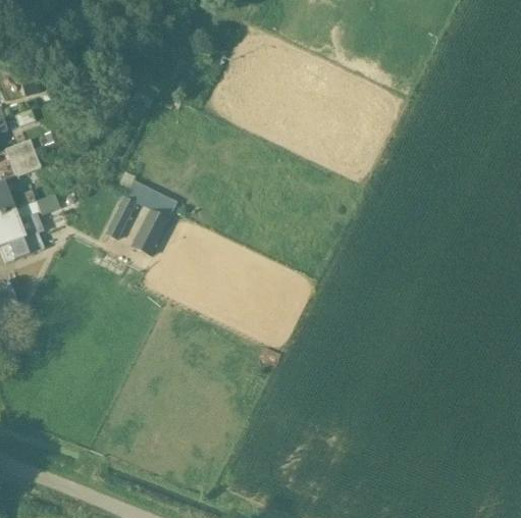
[(221,57),(231,39),(222,34),(212,52),(221,57)]
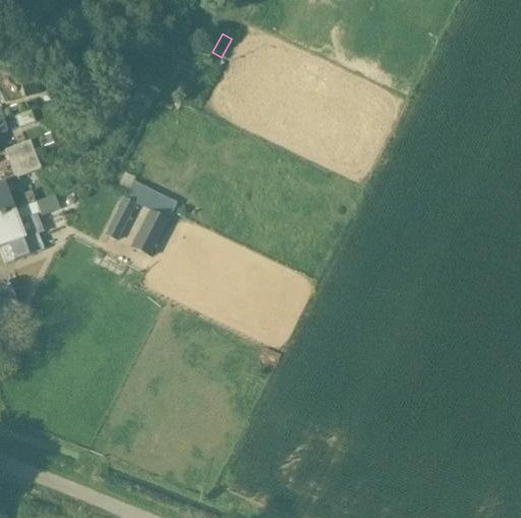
[(161,102),(171,107),(175,99),(164,94),(161,102)]
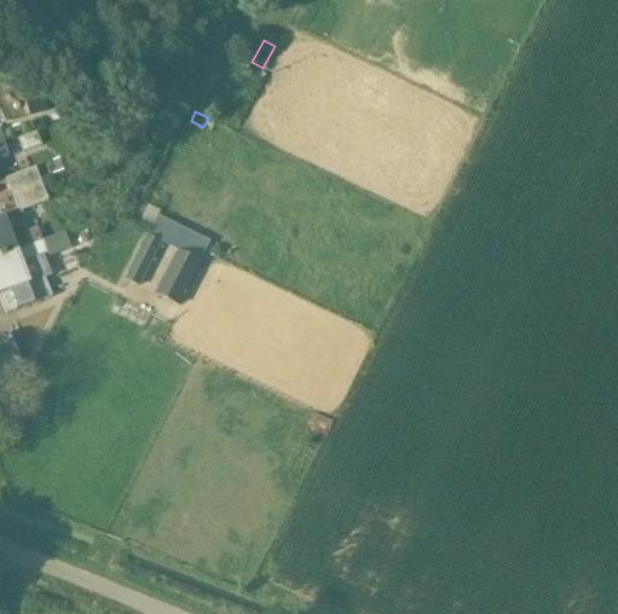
[(23,128),(21,121),(11,123),(13,131),(23,128)]
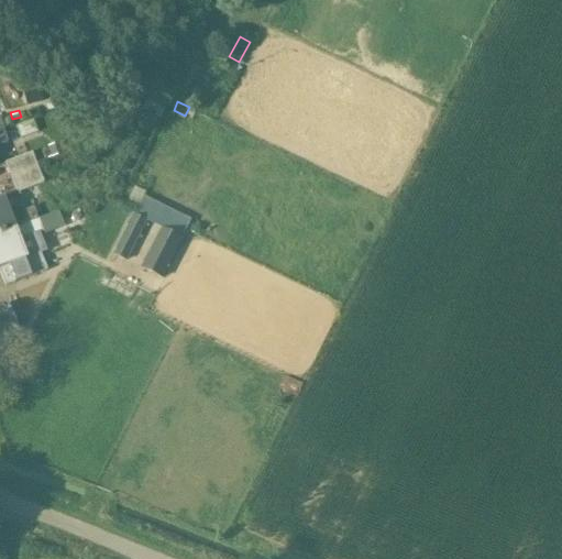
[(0,142),(10,139),(4,127),(0,128),(0,142)]
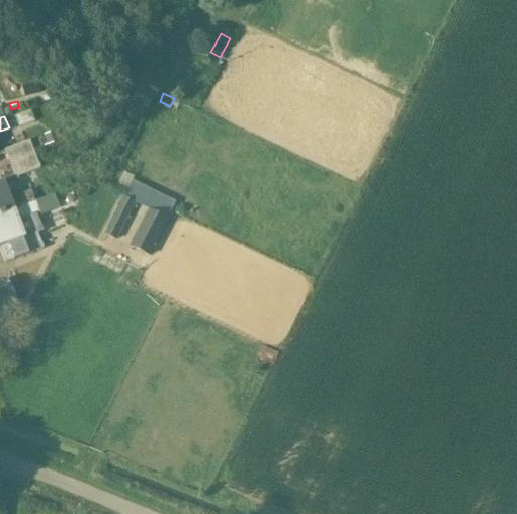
[(50,142),(59,138),(56,131),(47,134),(50,142)]
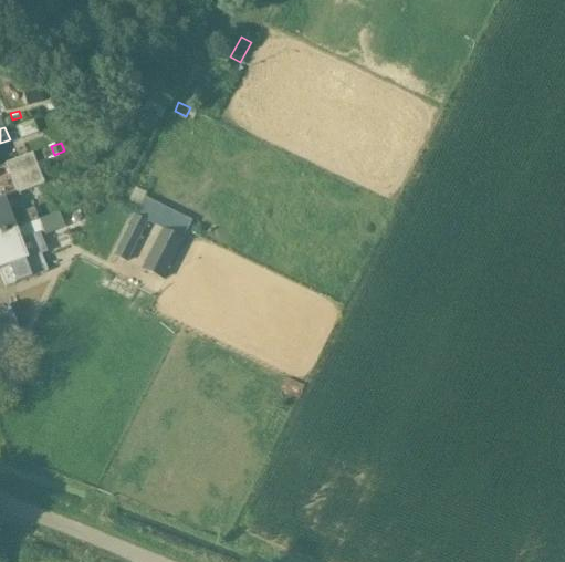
[(12,177),(39,166),(33,151),(7,162),(12,177)]
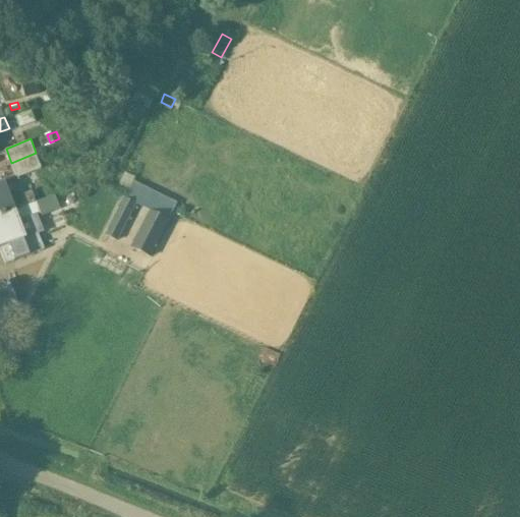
[(36,153),(11,163),(16,176),(42,166),(36,153)]
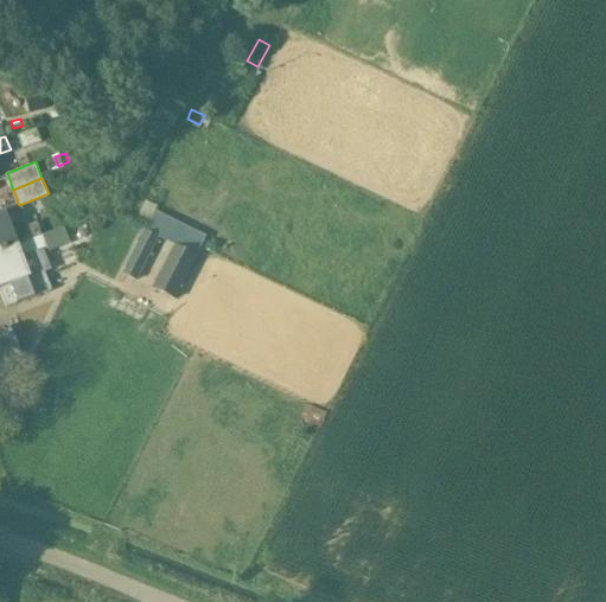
[(0,211),(0,249),(43,232),(38,219),(13,229),(6,210),(0,211)]
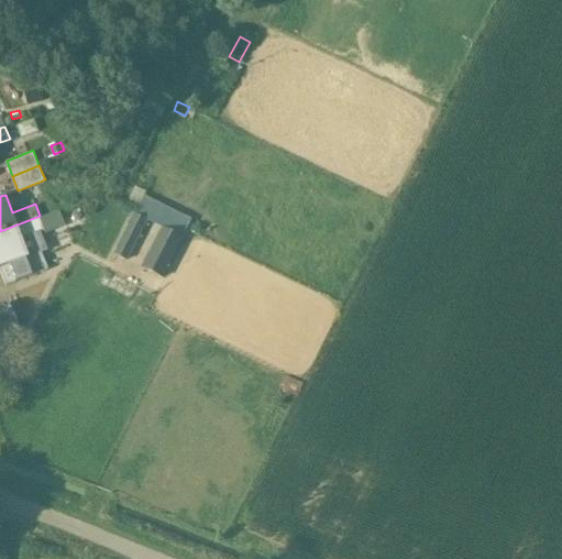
[(128,259),(147,218),(134,211),(114,252),(128,259)]
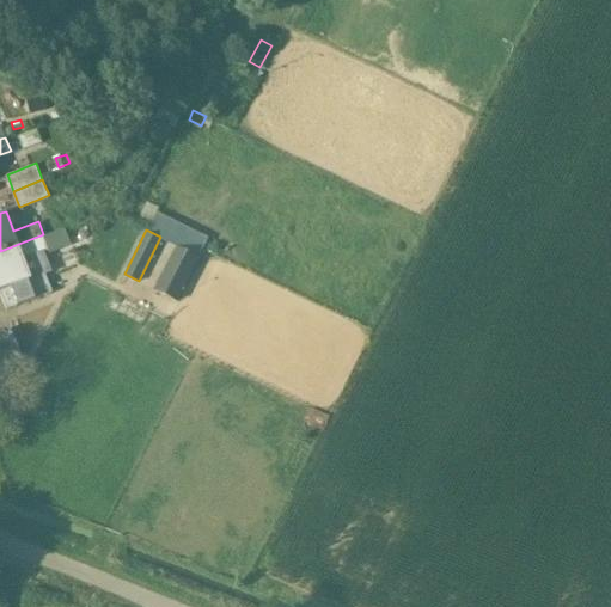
[(18,244),(0,251),(0,290),(7,308),(18,304),(35,296),(53,290),(47,276),(46,273),(52,270),(44,250),(48,247),(43,234),(18,244)]
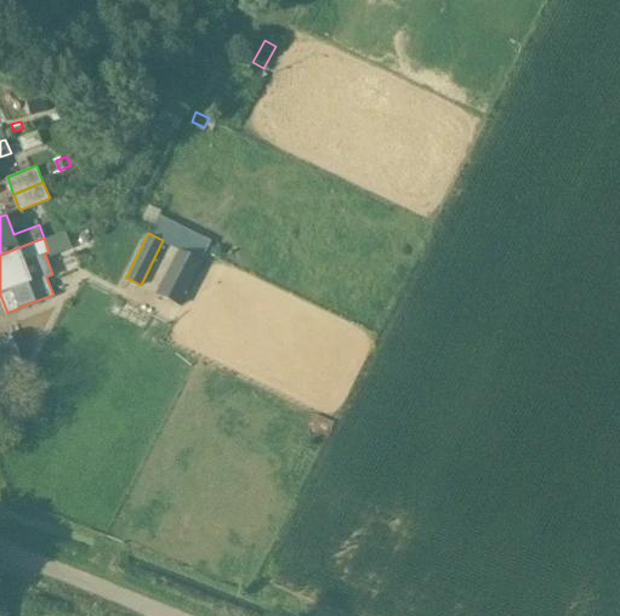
[(178,249),(157,294),(180,304),(202,260),(178,249)]
